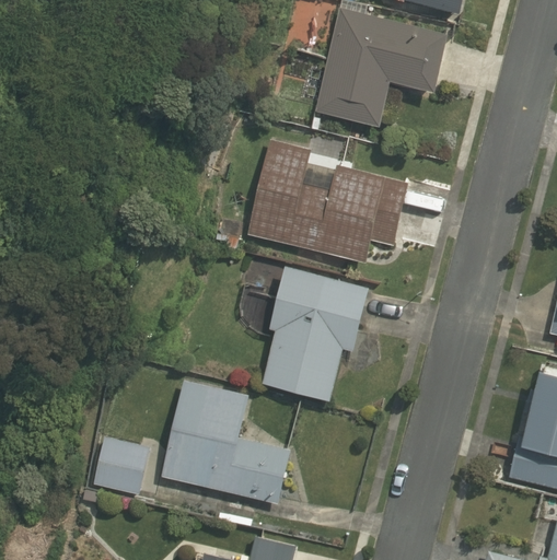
[(397,0),(404,1),(404,0),(406,0),(460,13),(463,0),(397,0)]
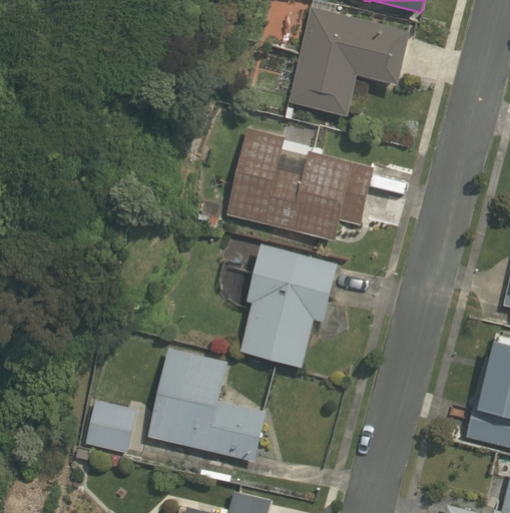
[(288,103),(348,118),(358,75),(399,84),(412,31),(311,7),(288,102),(288,103)]
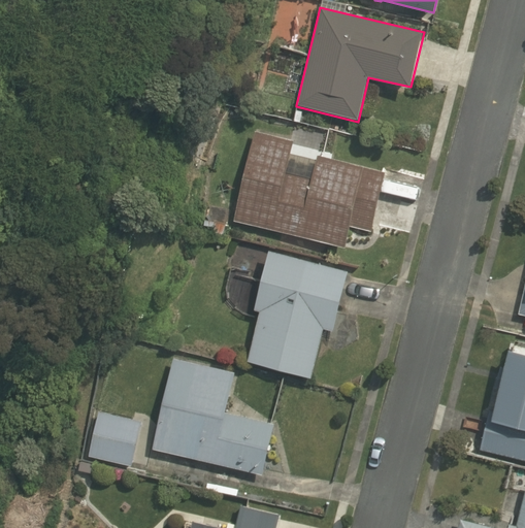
[(232,222),(345,249),(349,229),(370,234),(386,170),(314,154),(308,176),(286,171),(293,139),(254,130),(232,222)]
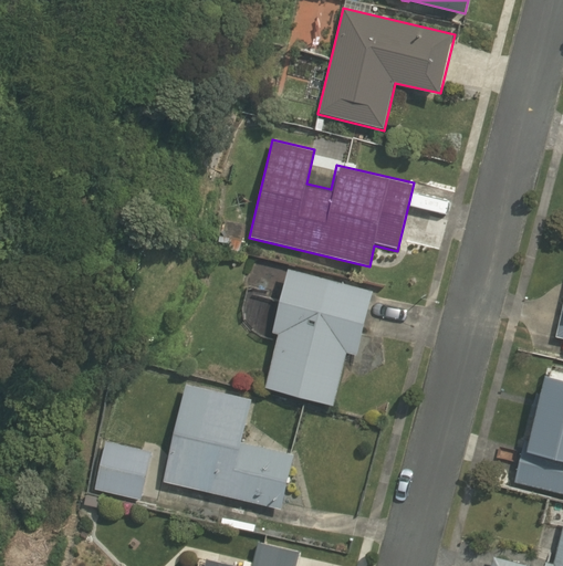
[(263,388),(333,406),(347,352),(356,354),(373,290),(288,268),(271,333),(278,334),(263,388)]
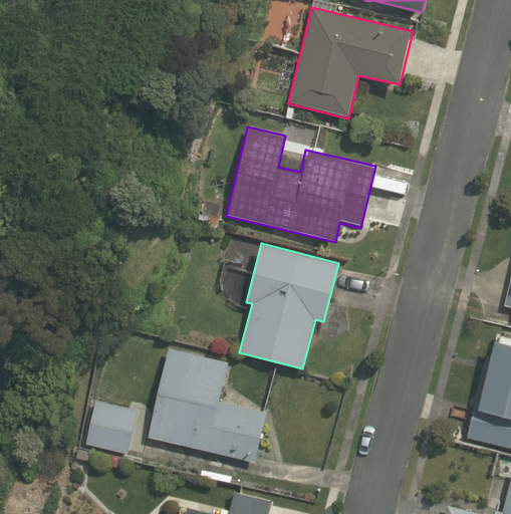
[(466,439),(510,450),(510,331),(496,328),(477,399),(475,398),(464,438),(466,439)]
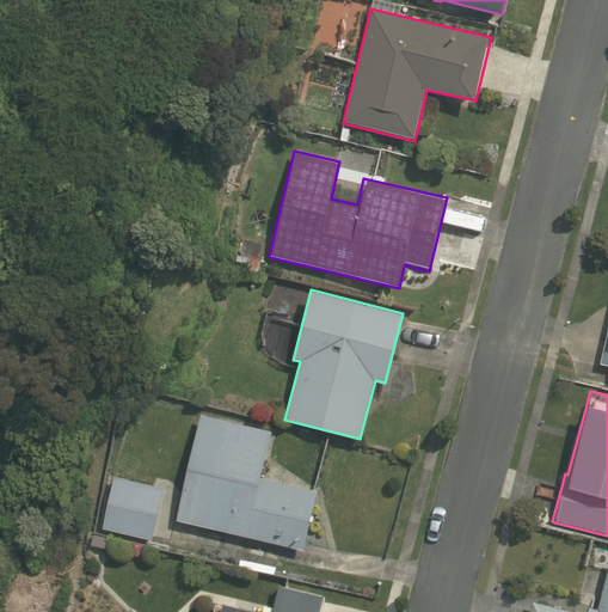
[(269,429),(196,414),(174,519),(300,545),(312,491),(258,479),(269,429)]
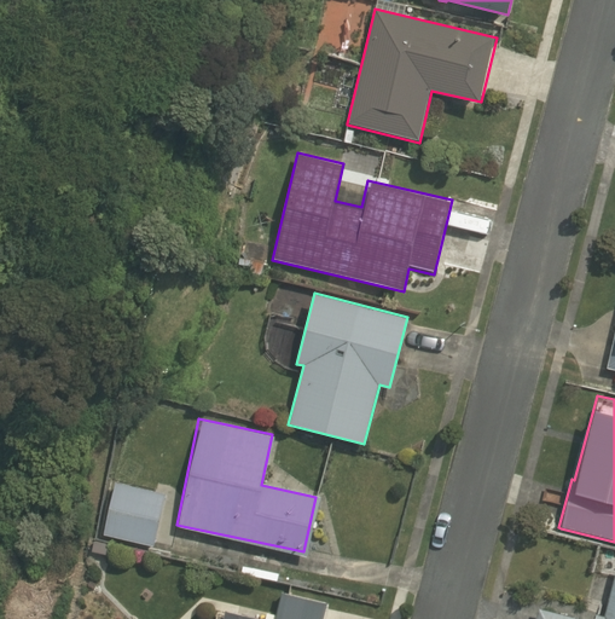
[(104,534),(152,545),(164,493),(116,481),(104,534)]
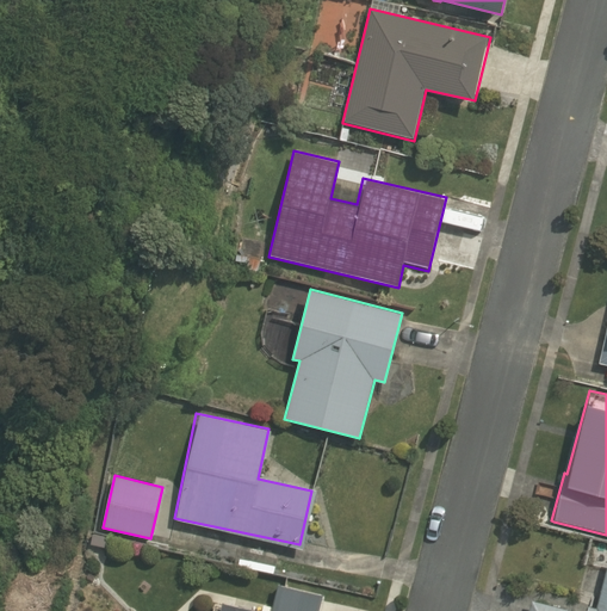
[(104,547),(106,536),(91,534),(90,544),(104,547)]
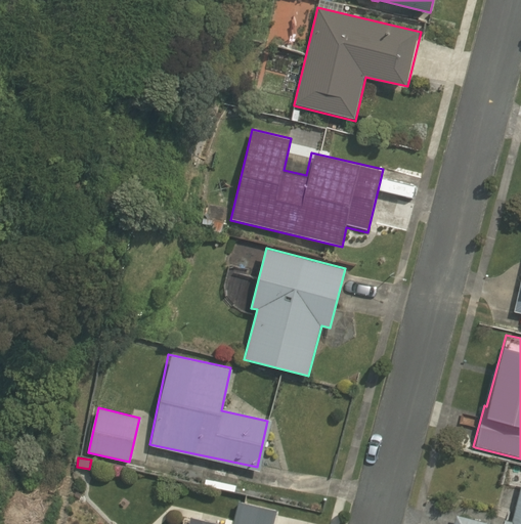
[(233,493),(234,485),(205,479),(203,487),(233,493)]
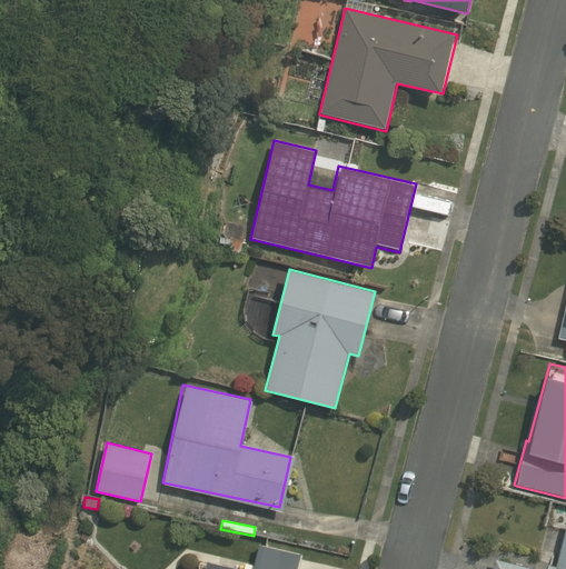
[(565,568),(565,521),(553,568),(533,568),(494,559),(490,568),(565,568)]
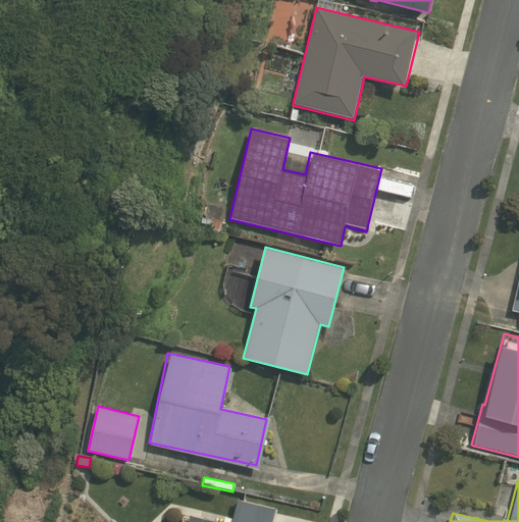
[(277,521),(280,510),(236,500),(230,521),(223,521),(190,514),(188,521),(277,521)]
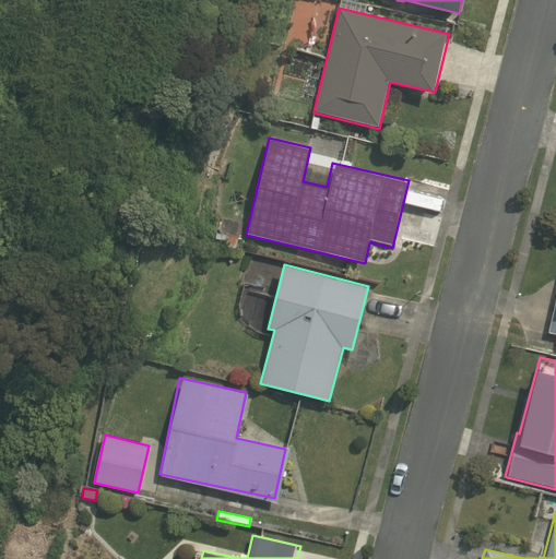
All buildings are outlined.
